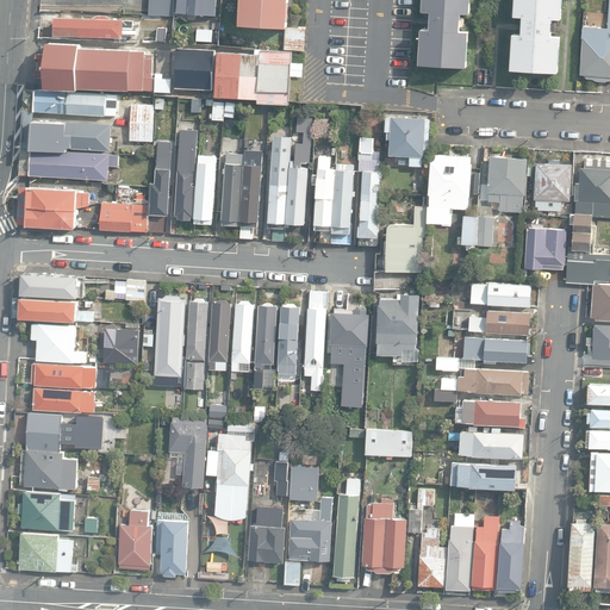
[(150,0),(150,14),(173,16),(173,0),(150,0)]
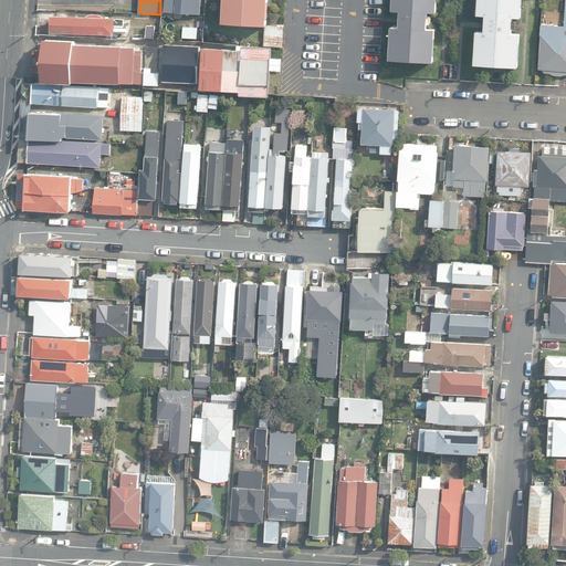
[(164,0),(164,10),(200,12),(200,0),(164,0)]
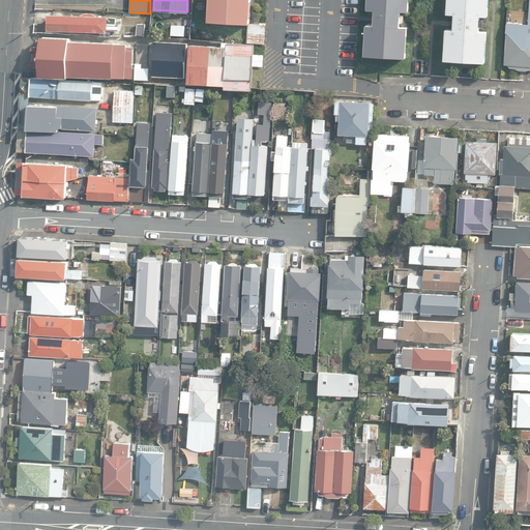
[(210,0),(209,21),(251,23),(252,0),(210,0)]
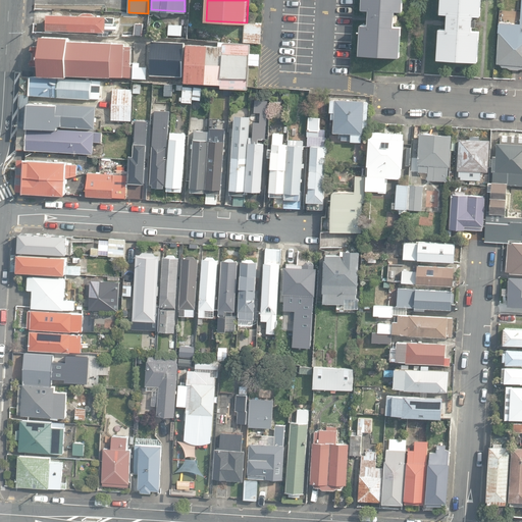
[(358,52),(399,55),(401,25),(394,24),(395,9),(402,9),(402,0),(361,0),(361,7),(369,8),(368,22),(361,21),(358,52)]
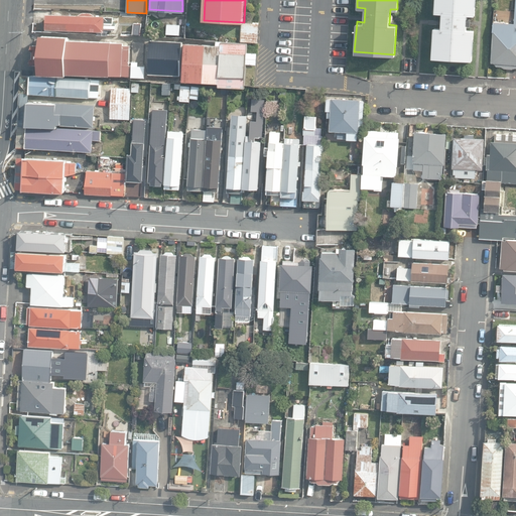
[(435,58),(477,61),(479,31),(473,30),(473,16),(479,16),(480,0),(438,0),(438,14),(445,14),(444,29),(437,28),(435,58)]
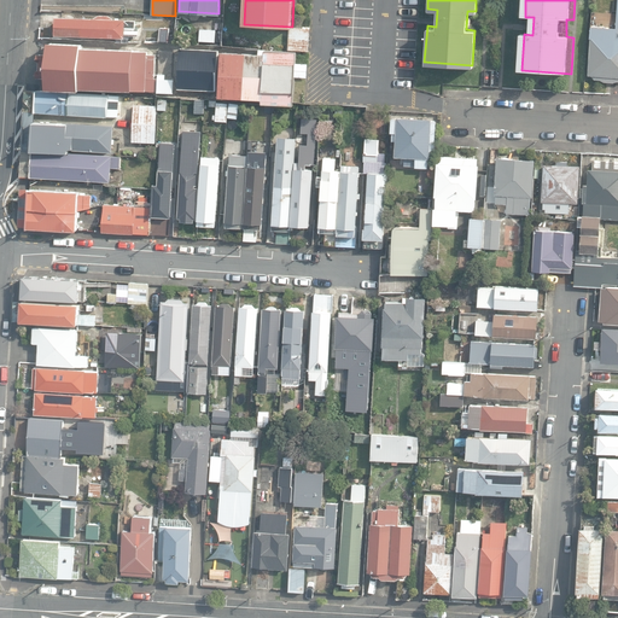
[(604,80),(612,81),(617,79),(617,0),(616,27),(590,24),(589,36),(590,36),(588,74),(590,74),(594,77),(599,79),(604,80)]
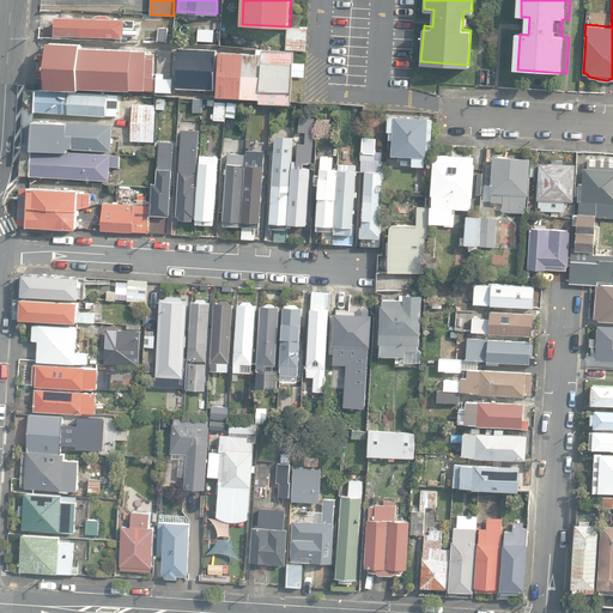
[(121,41),(129,41),(129,37),(134,37),(134,36),(138,35),(139,29),(134,29),(135,18),(113,17),(108,12),(98,12),(92,17),(55,14),(54,32),(121,36),(121,41)]
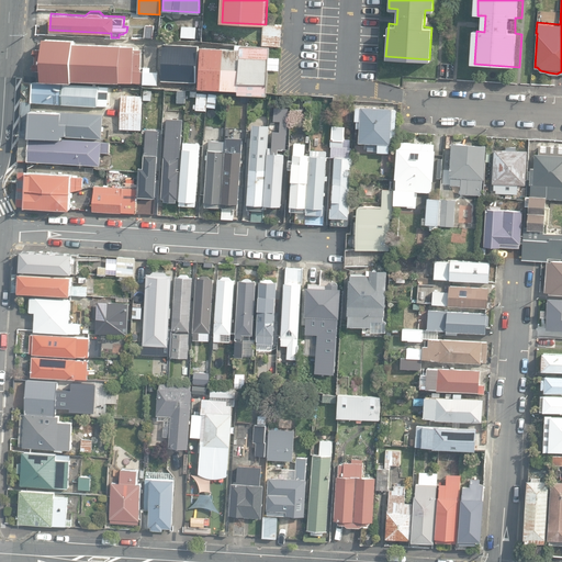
[(202,41),(203,21),(199,21),(199,26),(182,26),(181,41),(202,41)]
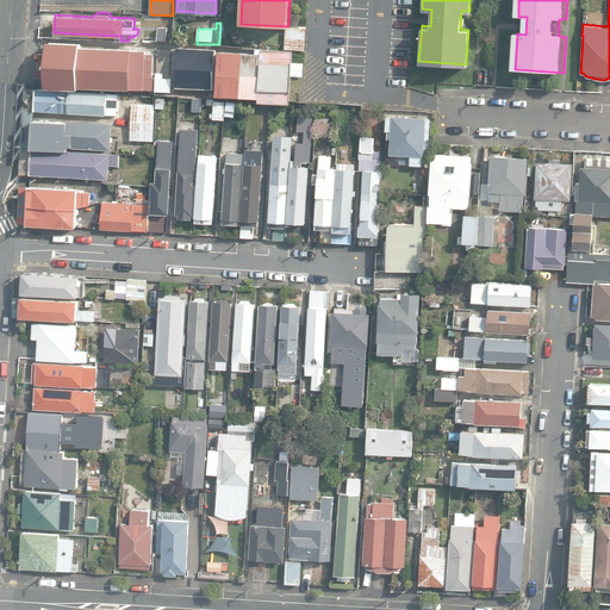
[(155,41),(170,42),(170,29),(156,27),(155,41)]
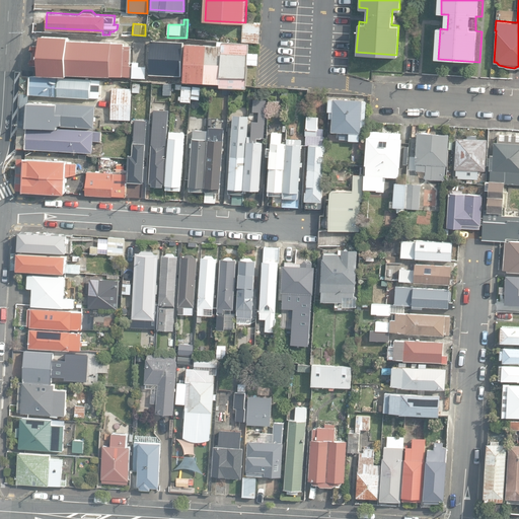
[(242,42),(260,43),(261,23),(242,23),(242,42)]
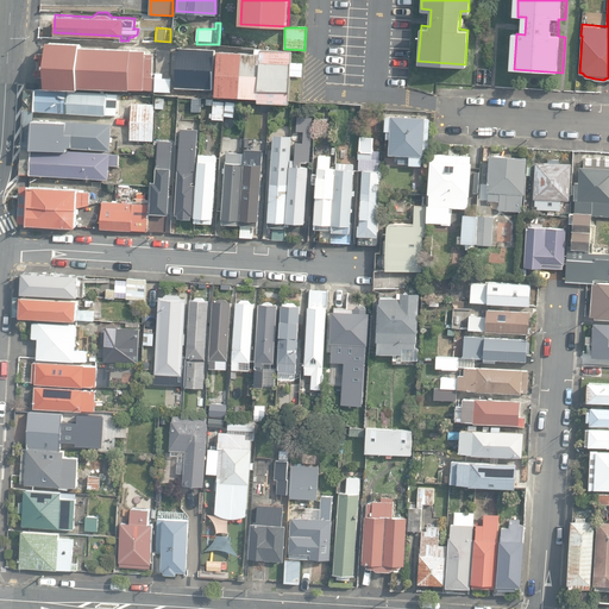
[(155,89),(155,76),(152,76),(152,52),(145,52),(145,50),(131,49),(80,46),(80,43),(48,42),(48,52),(38,51),(37,58),(39,58),(39,68),(37,68),(37,75),(46,75),(46,87),(79,88),(79,86),(155,89)]
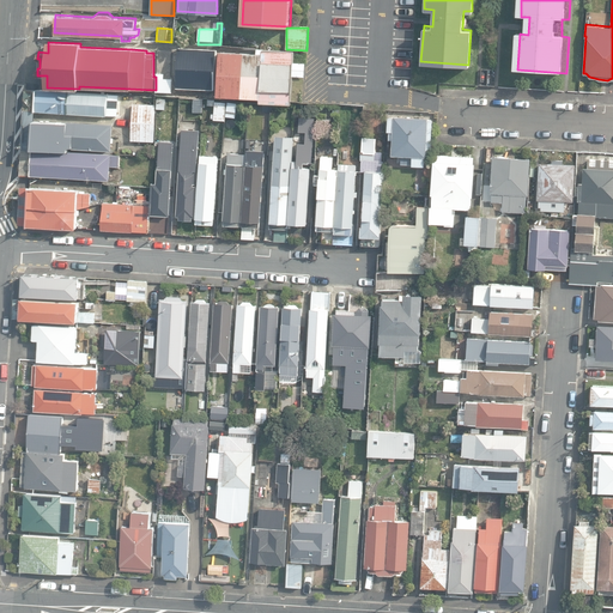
[(176,87),(216,89),(217,49),(177,48),(176,87)]
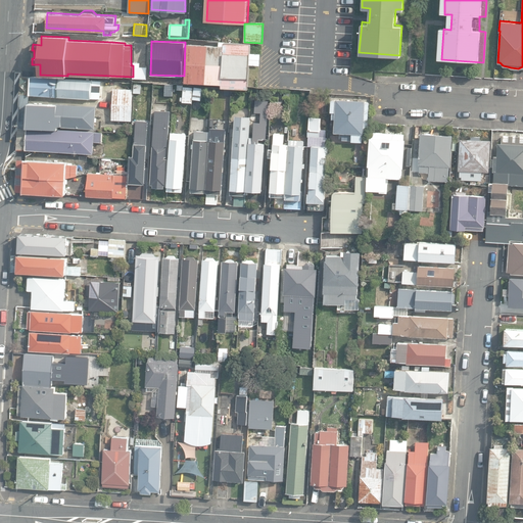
[(222,88),(248,89),(250,44),(225,43),(225,42),(220,42),(220,45),(188,44),(186,83),(222,84),(222,88)]
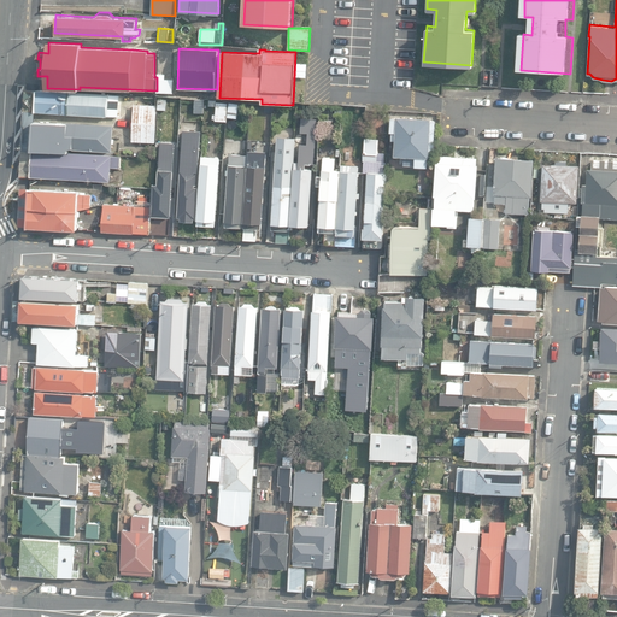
[(295,77),(306,78),(307,64),(297,64),(295,77)]
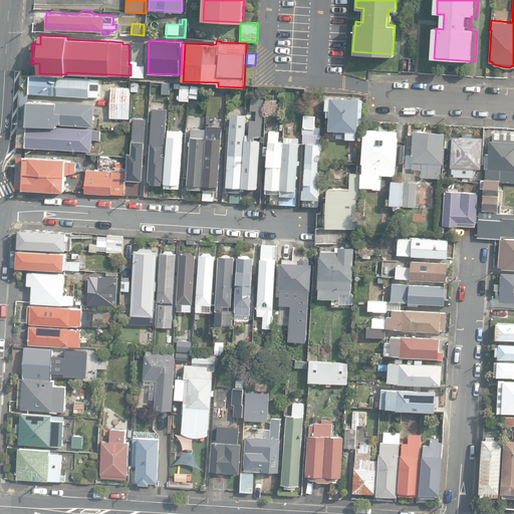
[(131,64),(131,75),(144,75),(144,64),(131,64)]
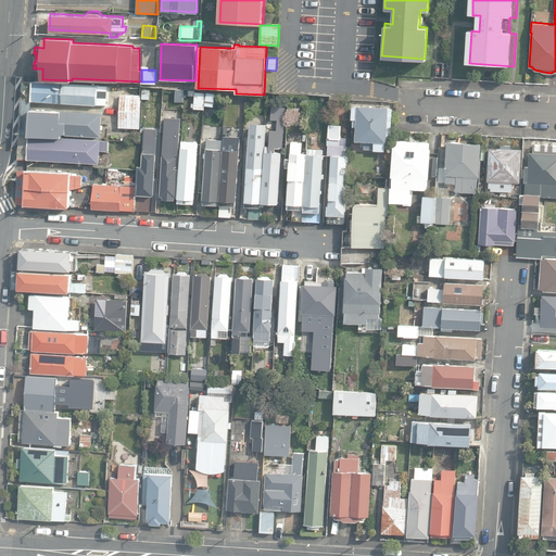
[(97,108),(101,108),(101,105),(106,105),(108,87),(98,86),(33,81),(32,101),(97,104),(97,108)]
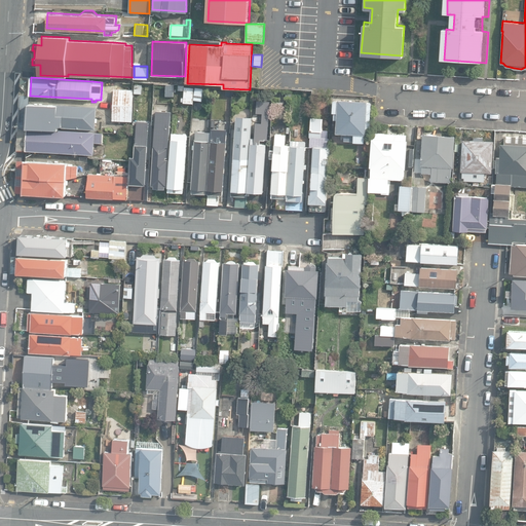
[(164,92),(164,83),(154,83),(154,92),(164,92)]
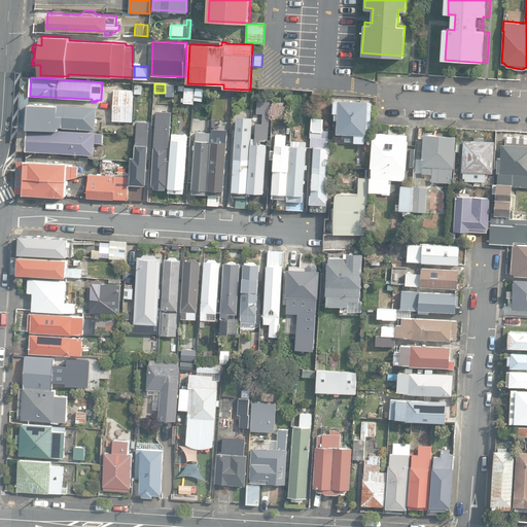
[(184,103),(194,104),(195,88),(185,88),(184,103)]
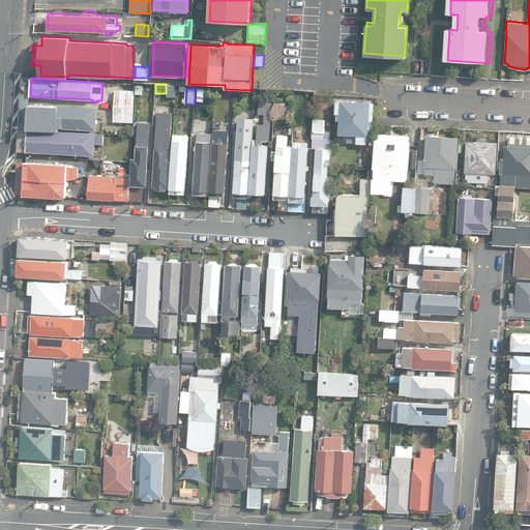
[(114,122),(134,122),(135,90),(115,89),(114,122)]
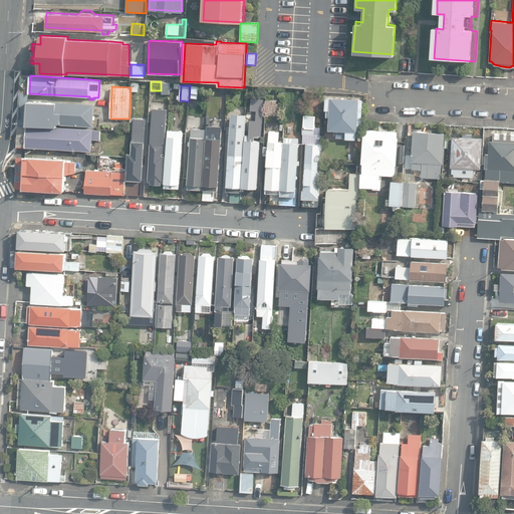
[(345,139),(355,140),(356,132),(361,132),(362,117),(361,117),(362,101),(358,100),(358,99),(331,97),(331,98),(326,97),(325,110),(327,110),(327,116),(330,116),(329,130),(333,131),(332,137),(343,138),(344,131),(346,132),(345,139)]
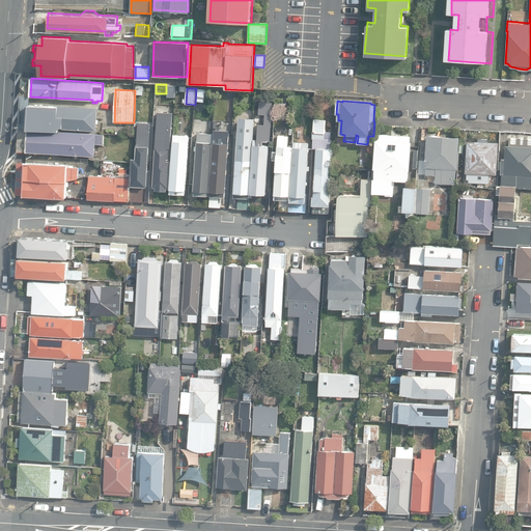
[(99,108),(29,104),(28,130),(59,131),(59,129),(96,131),(99,108)]
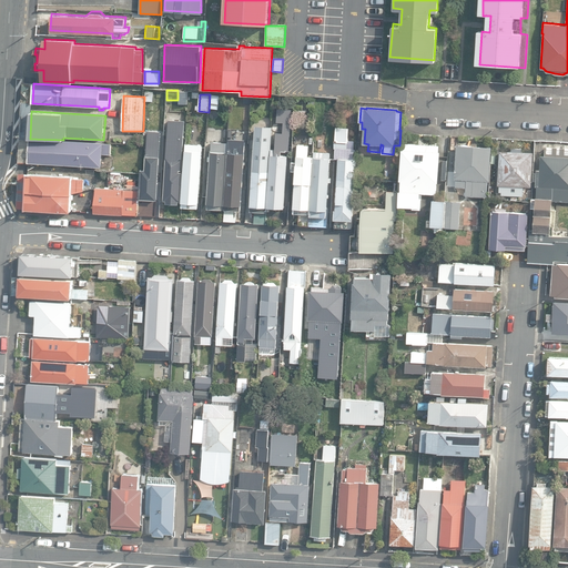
[(166,204),(179,204),(179,202),(181,202),(184,121),(169,120),(164,201),(166,201),(166,204)]
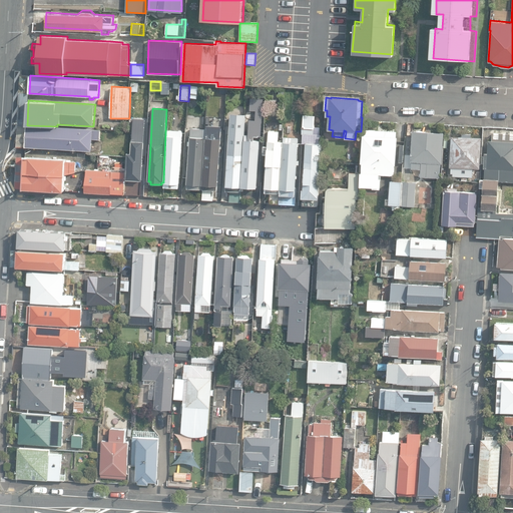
[(239,129),(240,115),(225,115),(225,129),(230,129),(230,128),(239,129)]
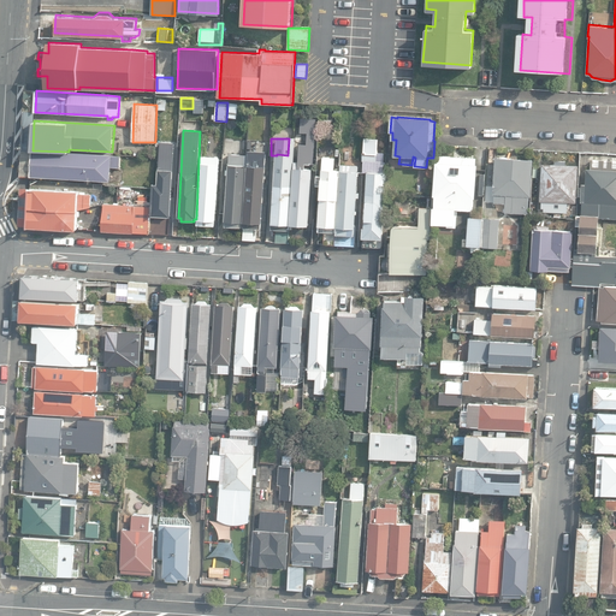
[(362,161),(377,161),(378,138),(365,138),(365,152),(363,152),(362,161)]
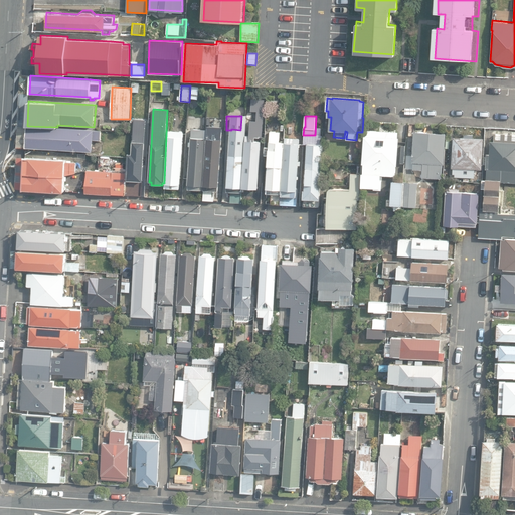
[(127,181),(143,181),(146,119),(134,119),(132,154),(129,154),(127,181)]
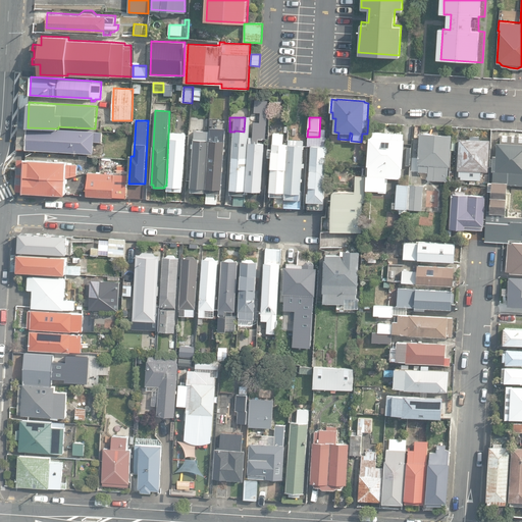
[(117,131),(129,131),(129,121),(118,121),(117,131)]
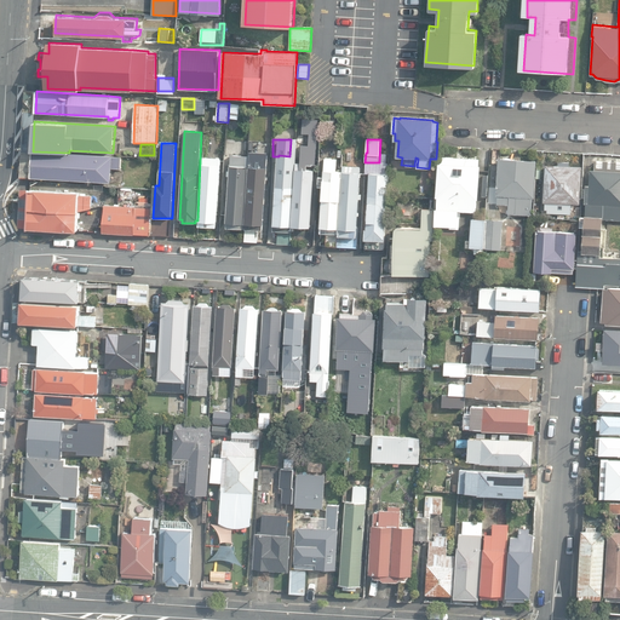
[(302,158),(320,159),(321,149),(308,149),(308,151),(303,150),(302,158)]
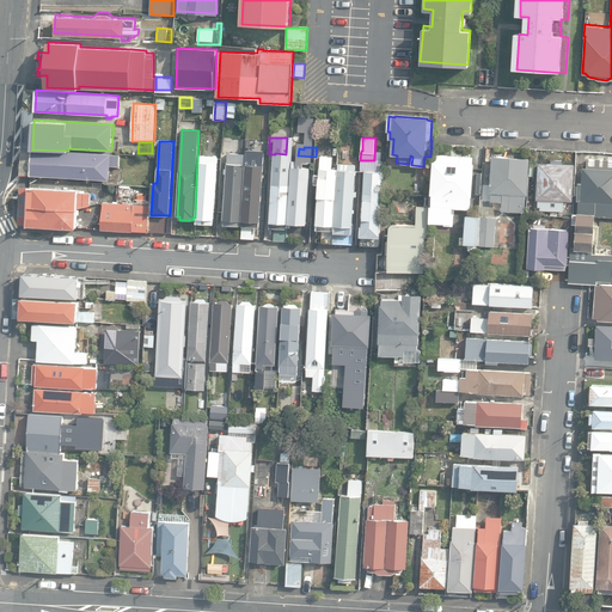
[(68,151),(32,150),(31,175),(31,176),(110,181),(110,166),(120,167),(121,154),(68,151)]
